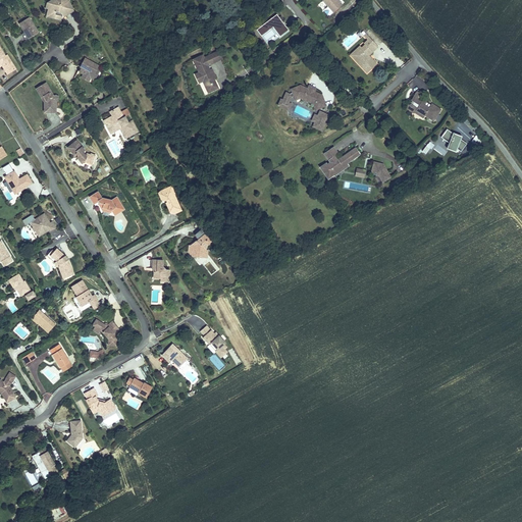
[(57,1),(56,0),(51,0),(47,2),(46,8),(49,8),(50,5),(57,1)]
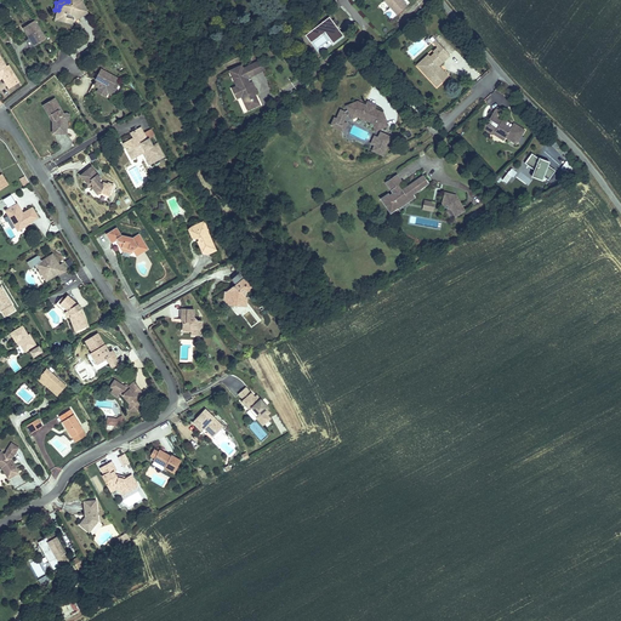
[(67,0),(68,1),(60,6),(57,15),(64,17),(63,21),(73,23),(74,21),(77,20),(75,17),(78,16),(79,18),(87,12),(84,6),(81,3),(83,1),(81,0),(67,0)]
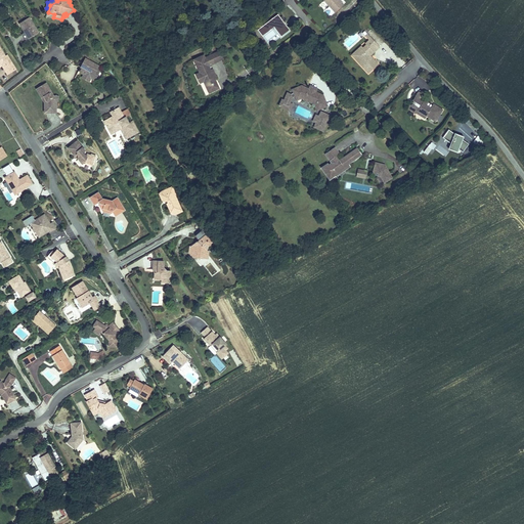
[(322,0),(335,12),(344,4),(340,0),(322,0)]
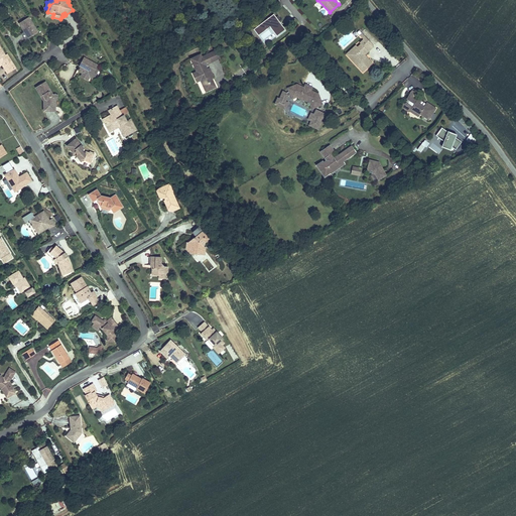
[(276,36),(285,29),(273,14),(253,29),(258,35),(270,26),(276,36)]
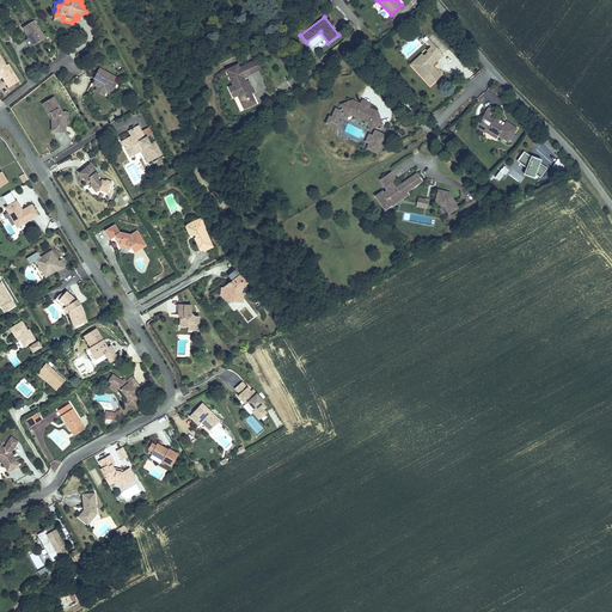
[(23,28),(29,37),(34,46),(46,38),(34,20),(23,28)]
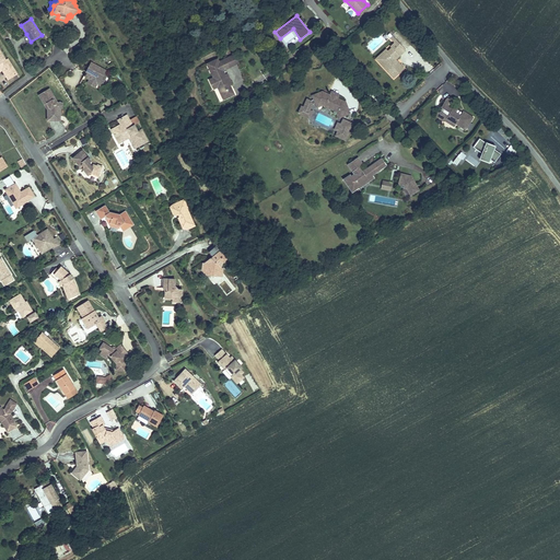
[(406,50),(393,36),(391,38),(394,43),(391,47),(392,48),(394,50),(391,55),(387,51),(380,59),(392,72),(389,73),(394,79),(405,69),(400,63),(399,65),(395,60),(396,59),(406,50)]
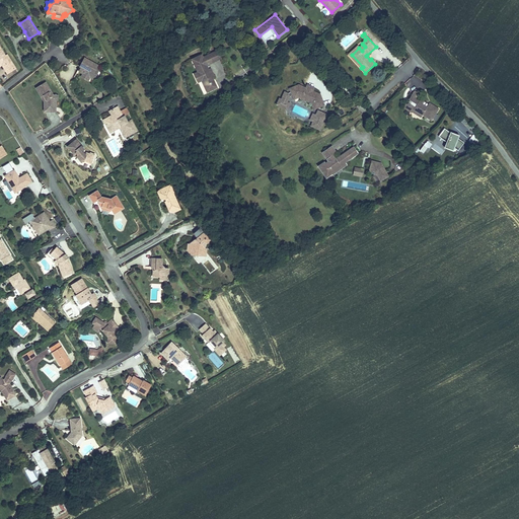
[(352,55),(359,48),(358,46),(348,55),(361,68),(363,67),(352,55)]
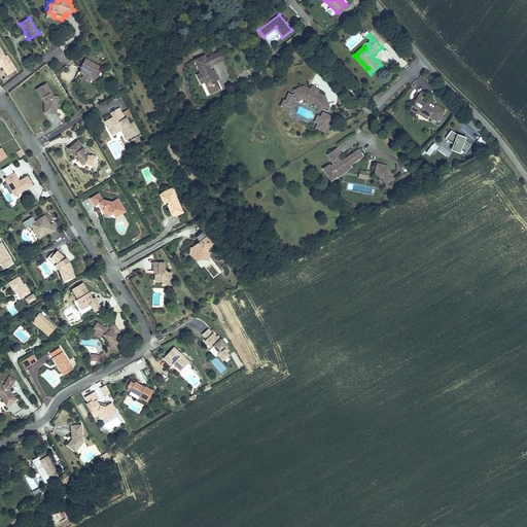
[(0,66),(2,66),(7,74),(15,69),(7,56),(5,57),(0,47),(0,66)]
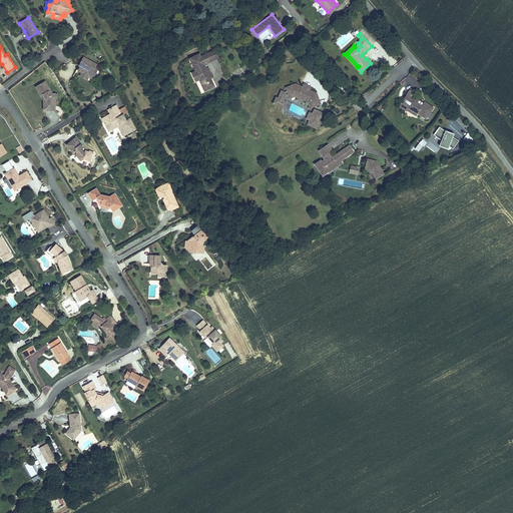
[(207,53),(211,61),(218,58),(214,50),(207,53)]
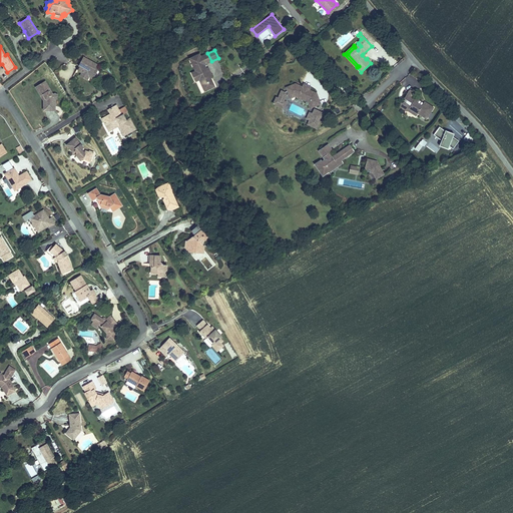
[(199,54),(190,58),(196,71),(192,73),(195,81),(199,79),(201,84),(206,82),(207,84),(211,81),(210,77),(211,77),(209,71),(207,72),(206,69),(204,65),(204,64),(211,61),(207,53),(200,57),(199,54)]
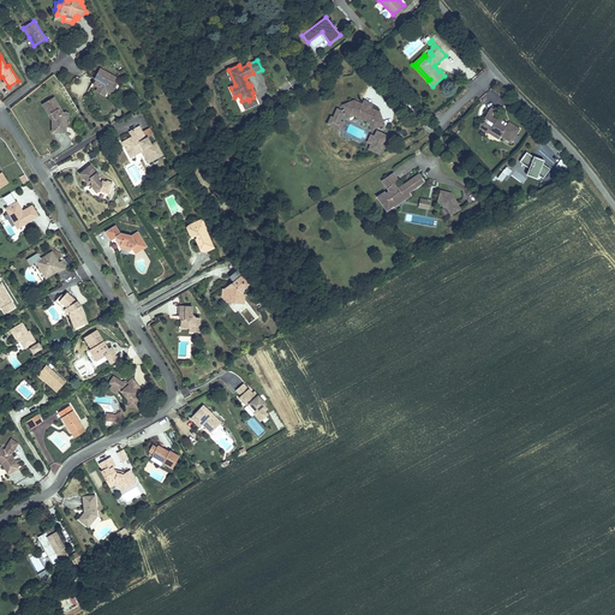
[(100,69),(97,75),(99,75),(94,84),(99,88),(97,89),(106,94),(107,91),(112,95),(114,89),(112,87),(114,83),(117,77),(100,69)]
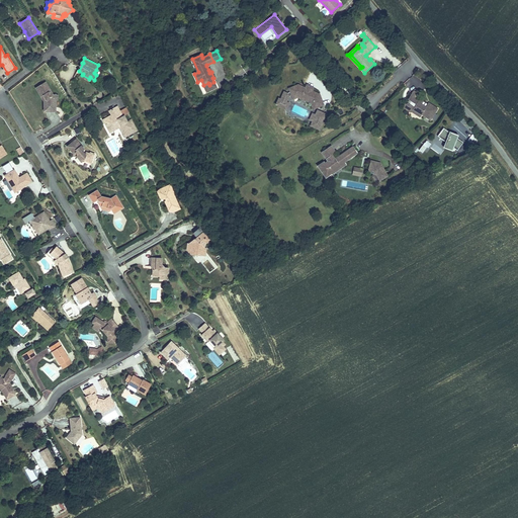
[(46,82),(35,88),(44,101),(44,111),(56,111),(56,100),(57,99),(58,96),(55,94),(55,95),(53,94),(46,82)]
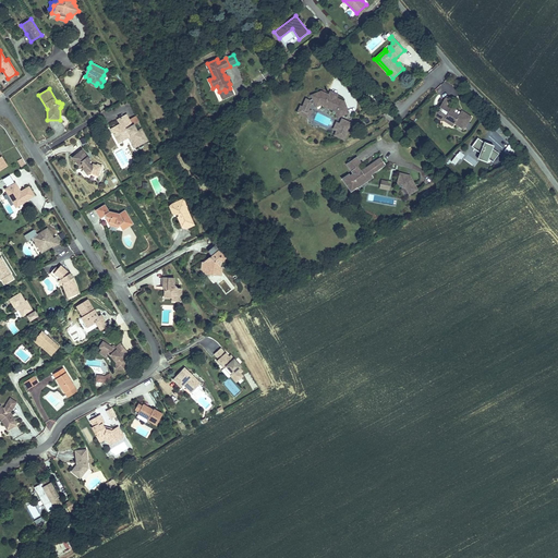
[(225,89),(219,92),(222,99),(233,94),(230,88),(226,92),(225,89)]
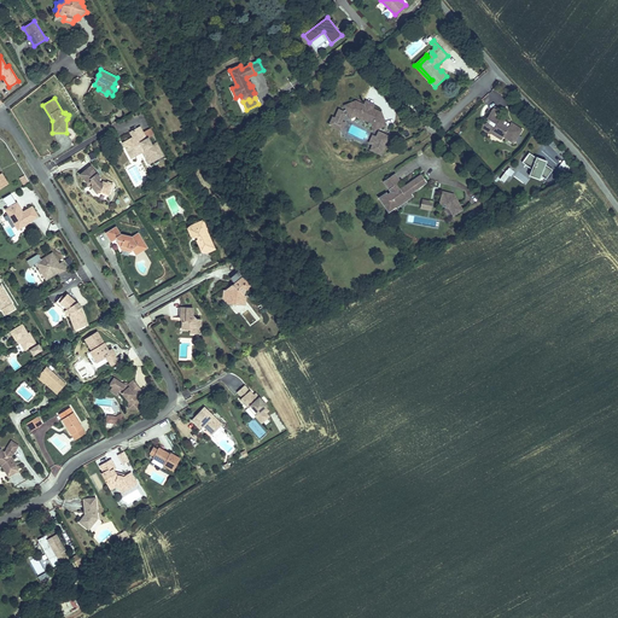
[(339,110),(336,116),(343,118),(344,115),(348,114),(350,118),(355,116),(359,115),(375,122),(378,128),(386,126),(382,112),(372,109),(373,106),(365,103),(365,105),(356,101),(345,105),(347,110),(343,111),(339,110)]
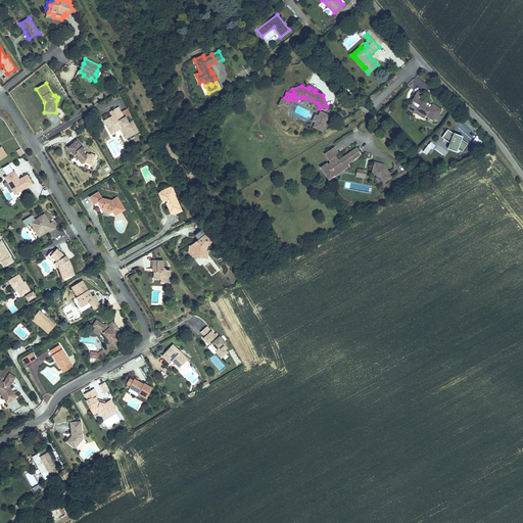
[(413,100),(414,101),(412,104),(411,104),(409,105),(407,108),(415,113),(417,110),(426,115),(427,114),(435,120),(438,114),(441,109),(433,104),(430,108),(425,105),(427,101),(421,98),(423,95),(418,92),(413,100)]
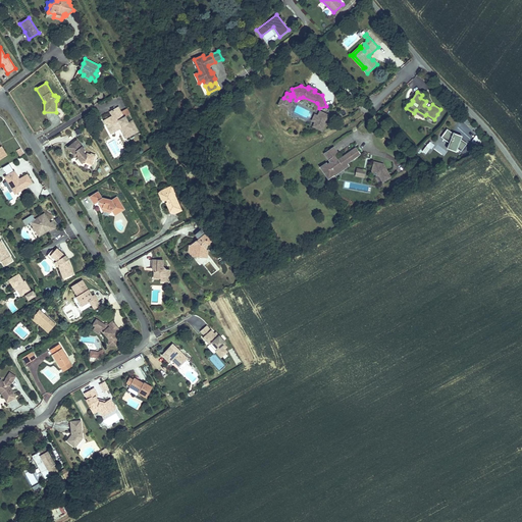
[(303,97),(300,98),(313,103),(315,110),(319,108),(317,103),(303,97)]
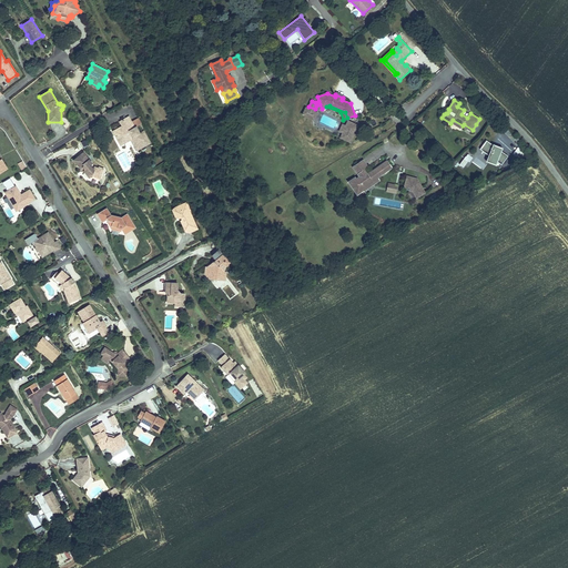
[(303,114),(311,118),(314,111),(307,109),(305,108),(303,114)]
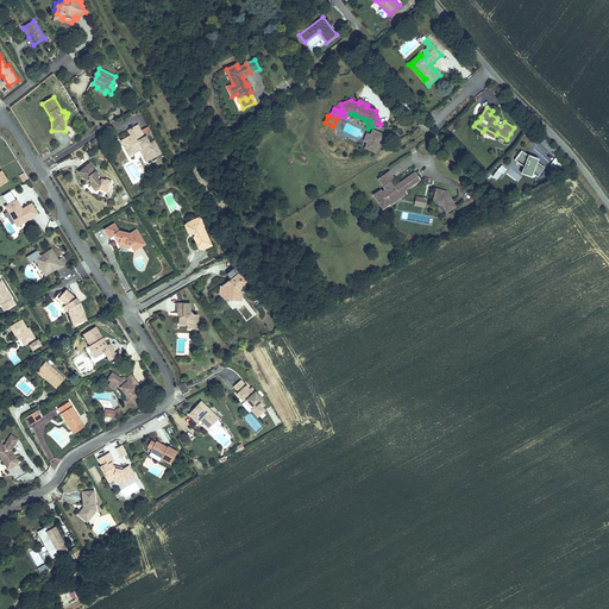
[(121,140),(127,152),(140,145),(149,159),(161,154),(154,142),(150,144),(146,137),(144,137),(142,131),(138,125),(129,131),(131,136),(121,140)]
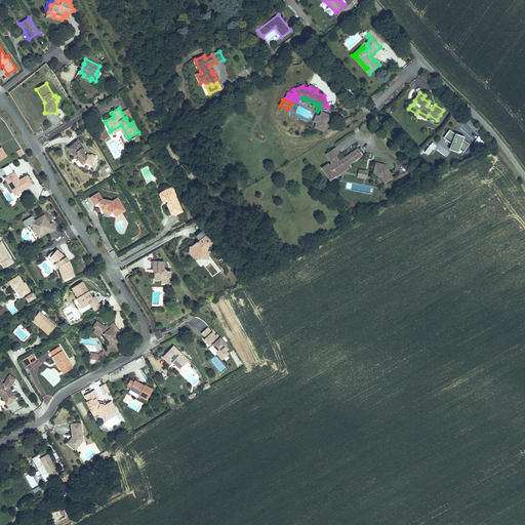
[(122,113),(124,118),(130,114),(128,110),(122,113)]
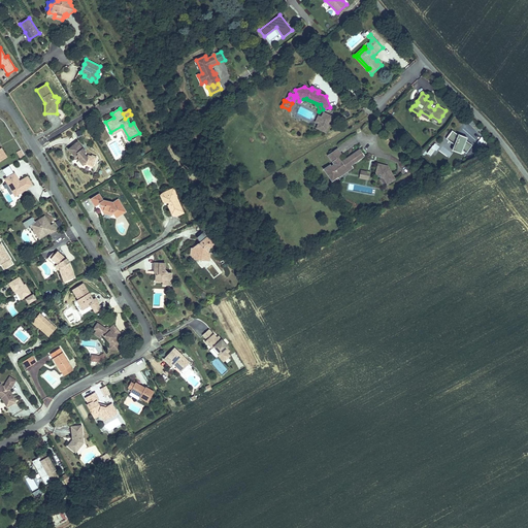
[(421,111),(419,114),(428,120),(430,117),(421,111)]
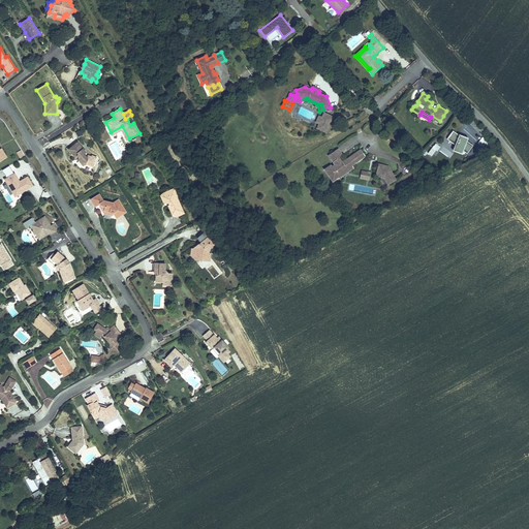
[(322,113),(320,117),(318,116),(315,124),(317,125),(315,129),(327,134),(334,118),(322,113)]
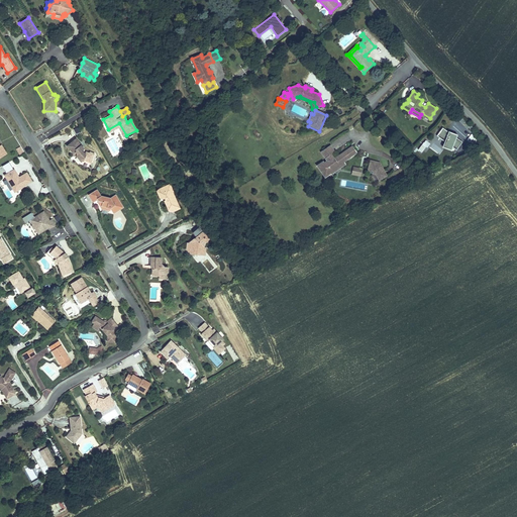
[(124,136),(126,135),(119,123),(108,129),(110,132),(119,127),(124,136)]
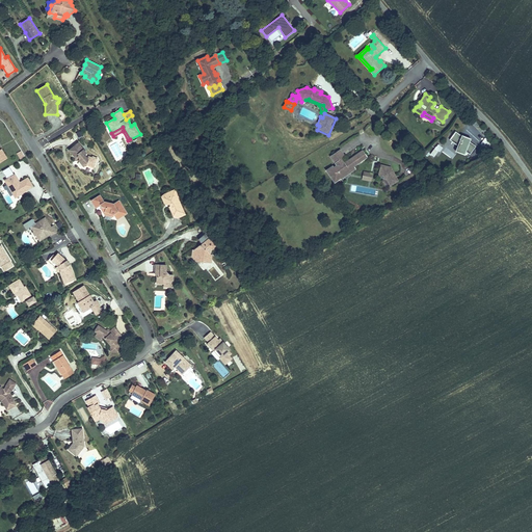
[(466,151),(469,154),(473,144),(469,141),(471,139),(461,135),(461,136),(455,132),(450,139),(458,145),(456,151),(464,154),(466,151)]
